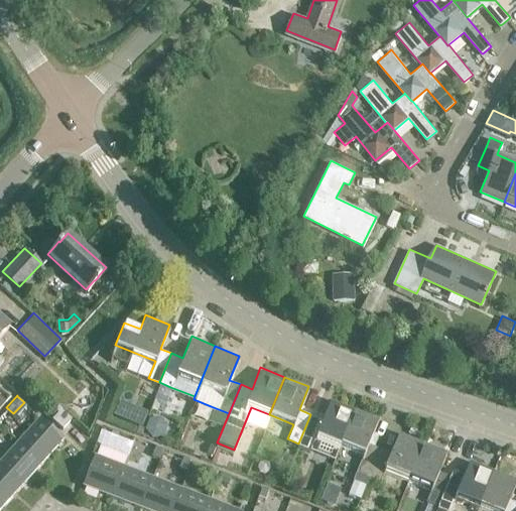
[(310,414),(298,443),(309,448),(334,458),(339,444),(354,406),(330,397),(321,418),(310,414)]
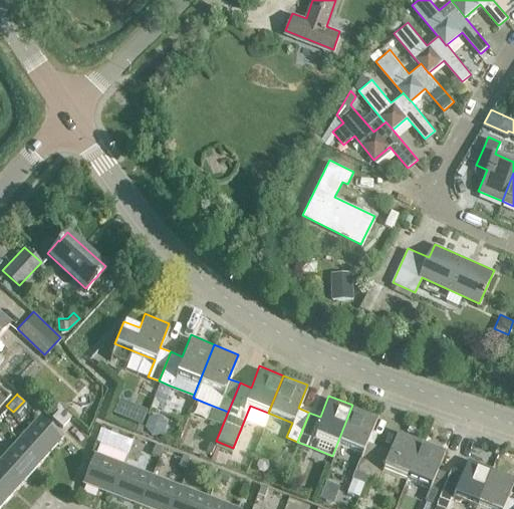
[(228,412),(210,405),(205,417),(223,424),(228,412)]
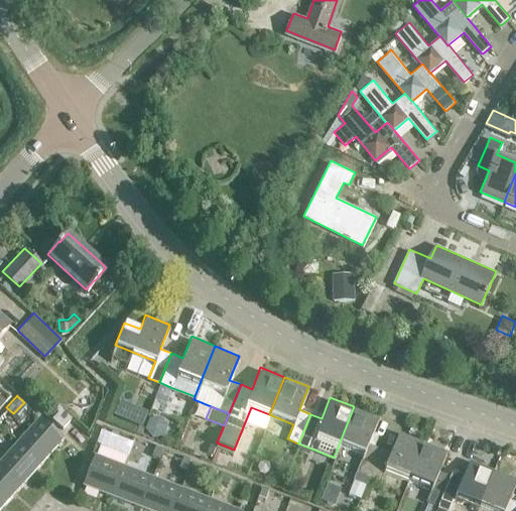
[(354,406),(339,444),(363,454),(348,490),(360,495),(367,476),(379,446),(368,442),(378,416),(354,406)]
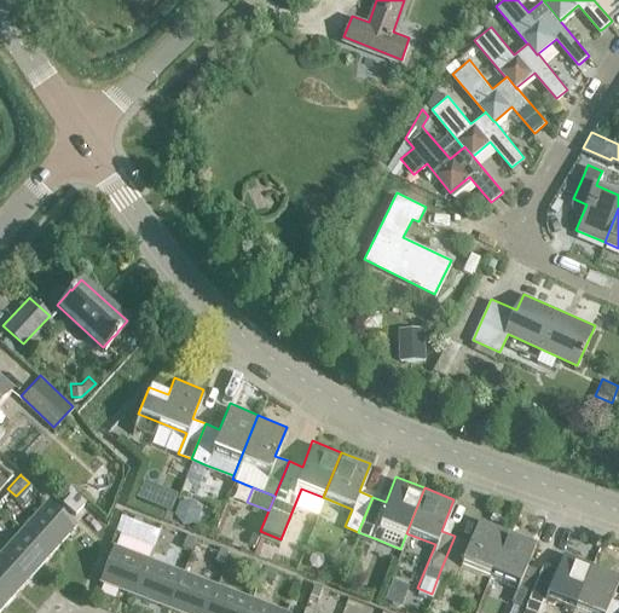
[(62,501),(74,512),(85,499),(73,489),(62,501)]
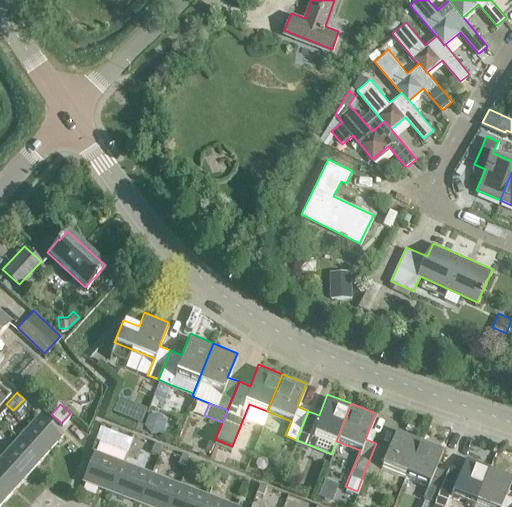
[(17,436),(41,458),(61,435),(38,413),(17,436)]
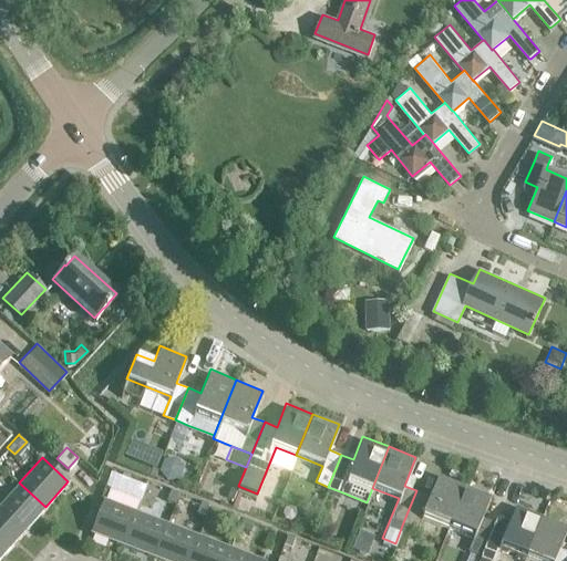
[(177,475),(182,465),(174,457),(164,458),(160,468),(166,477),(177,475)]
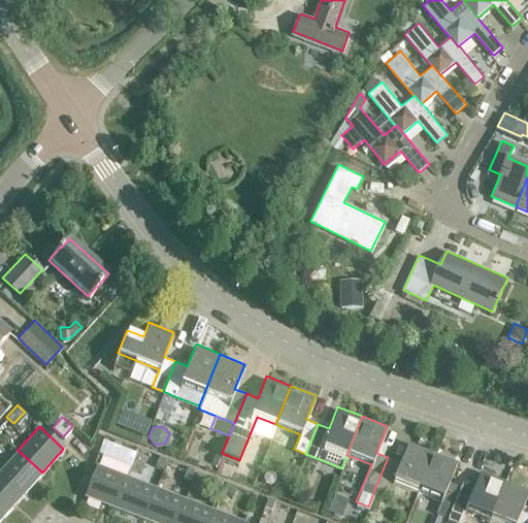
[(417,488),(432,450),(407,439),(399,462),(388,457),(375,487),(387,492),(392,479),(417,488)]
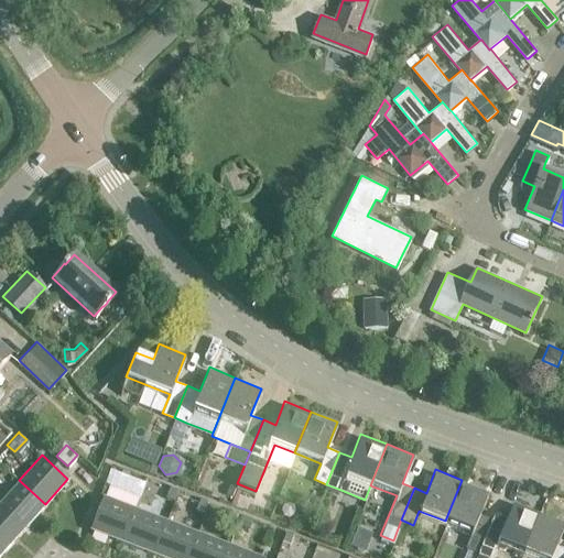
[(0,507),(22,528),(45,504),(19,480),(0,501),(0,507)]
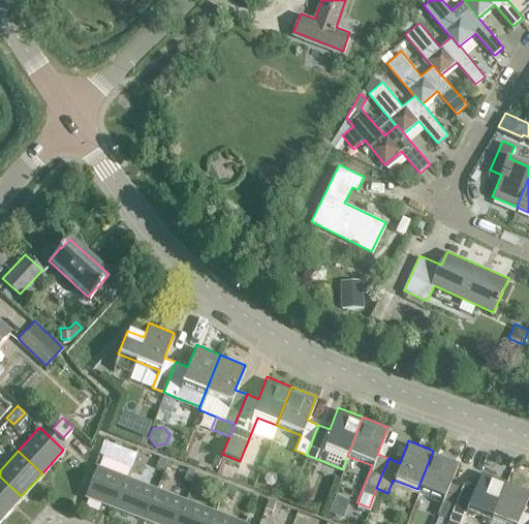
[(448,517),(460,487),(449,483),(458,460),(433,451),(417,489),(442,499),(437,513),(448,517)]
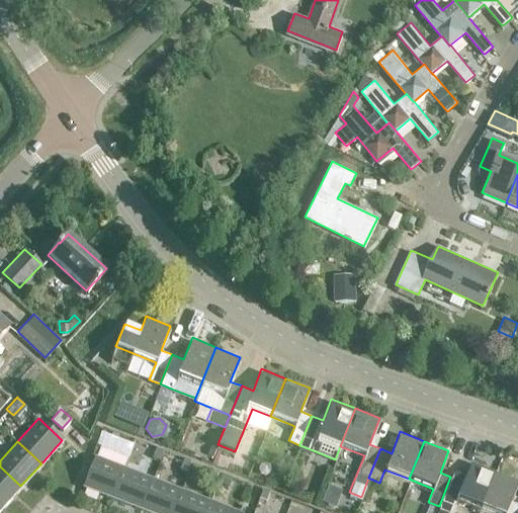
[(152,454),(159,457),(163,447),(156,444),(152,454)]
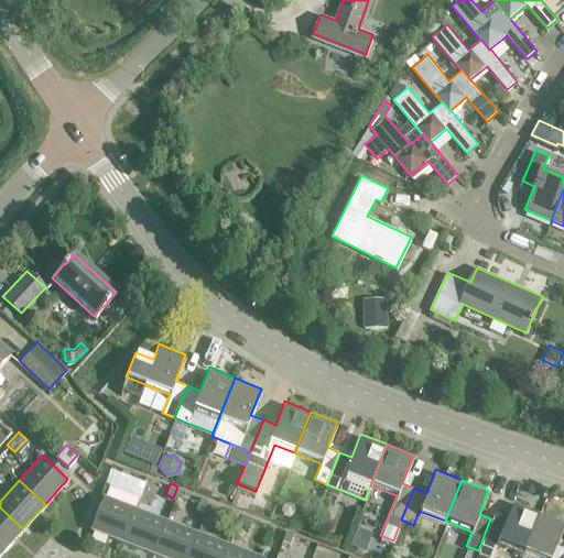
[(121,540),(134,507),(102,495),(89,528),(121,540)]
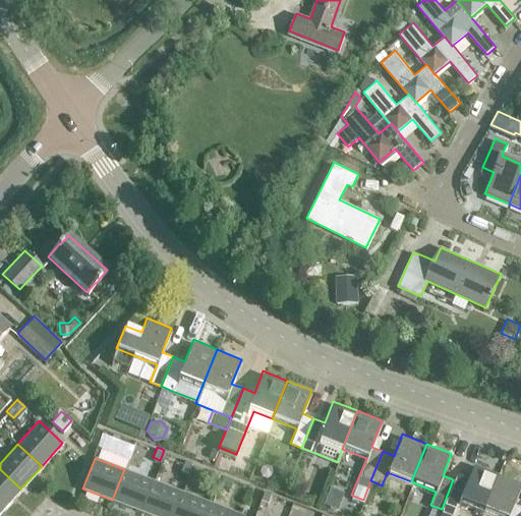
[(180,468),(187,471),(191,461),(184,458),(180,468)]
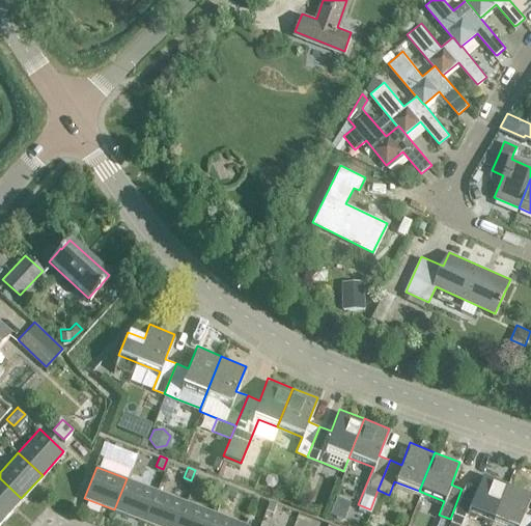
[(492,521),(507,481),(482,471),(474,494),(462,489),(450,519),(462,524),(466,510),(468,510),(468,514),(473,516),(475,514),(483,517),(483,520),(490,522),(491,520),(492,521)]
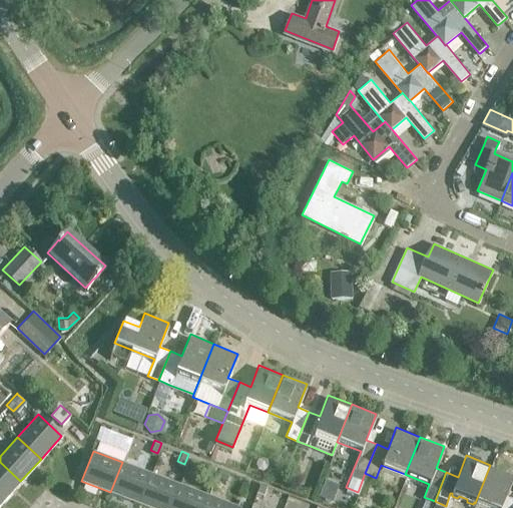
[(204,473),(211,475),(215,464),(208,461),(204,473)]
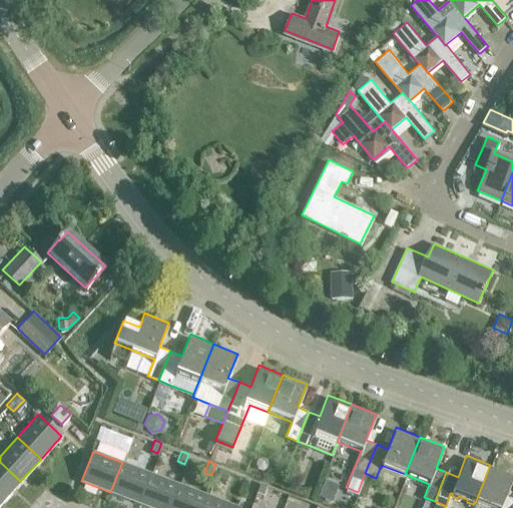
[(0,503),(0,504),(20,481),(0,462),(0,503)]
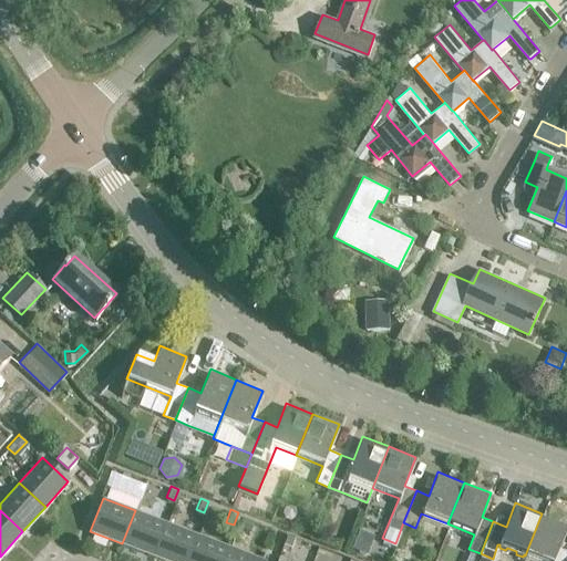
[(154,556),(166,522),(135,510),(122,543),(154,556)]
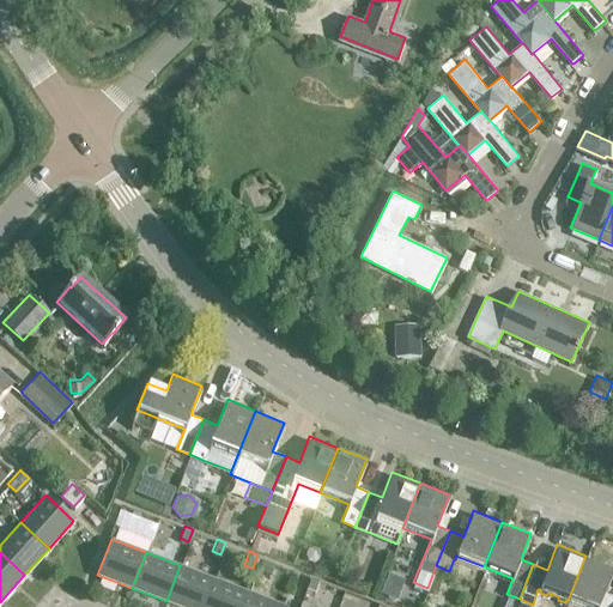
[(612,566),(586,556),(568,601),(583,606),(598,606),(604,592),(612,569),(612,566)]
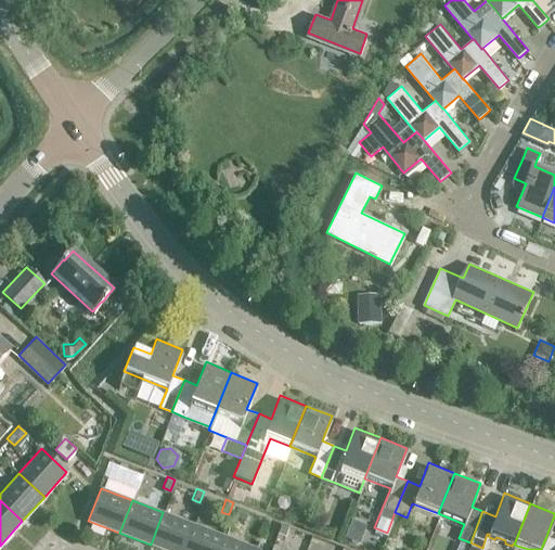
[(164,549),(183,549),(194,524),(163,512),(151,545),(164,549)]
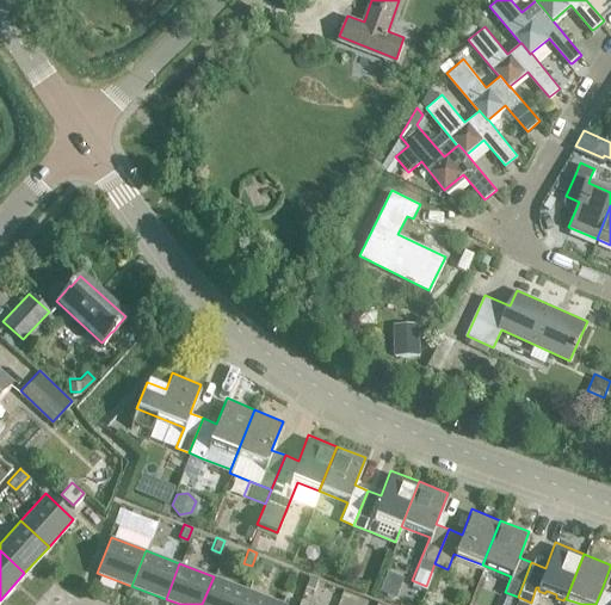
[(387,570),(380,588),(394,594),(402,576),(387,570)]
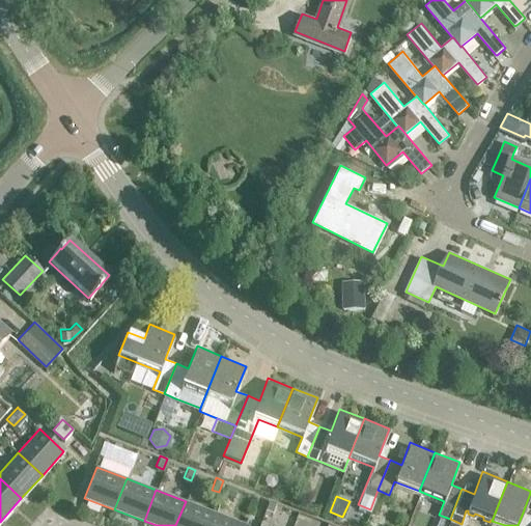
[(264,509),(272,511),(276,500),(269,498),(264,509)]
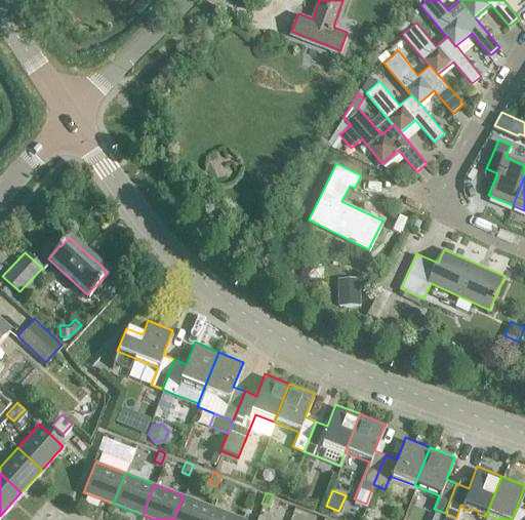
[(206,519),(212,507),(184,495),(173,519),(206,519)]
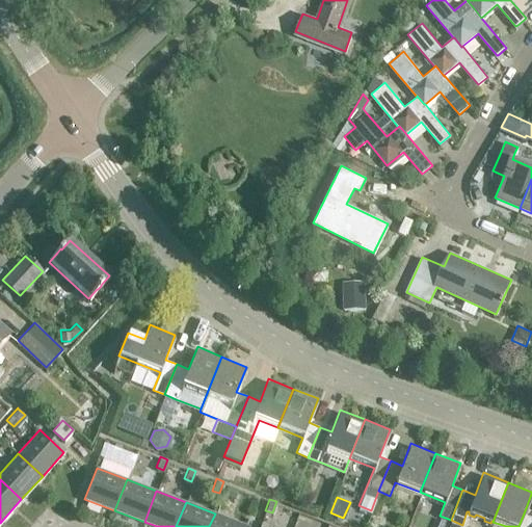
[(215,514),(209,526),(244,526),(245,525),(215,514)]
